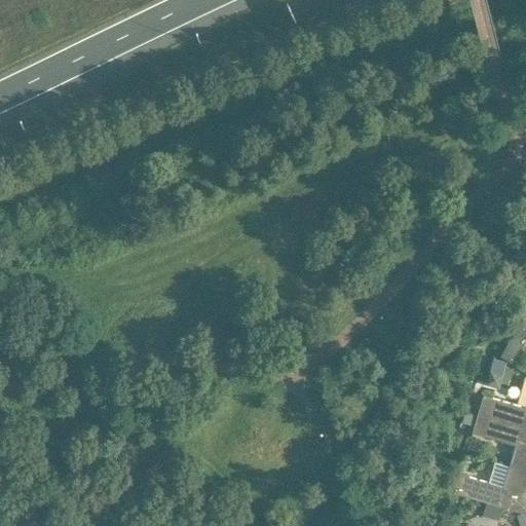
[(510,340),(500,355),(512,362),(525,341),(524,339),(525,336),(525,323),(523,326),(510,340)]
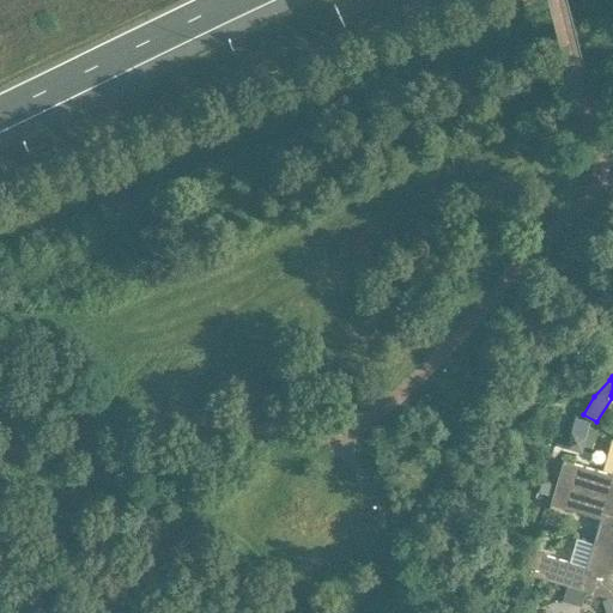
[(587,434),(590,419),(575,416),(571,429),(587,434)]
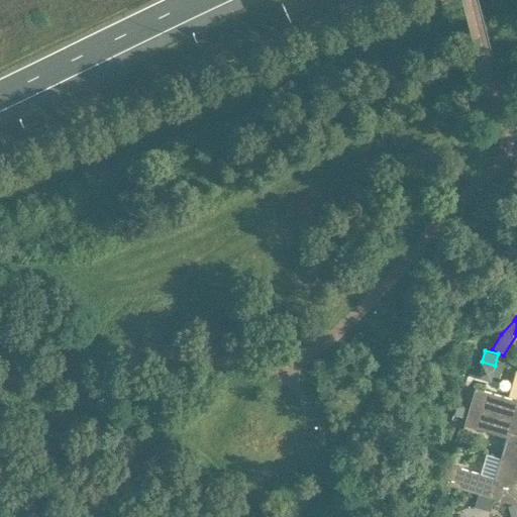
[(491,380),(495,366),(482,362),(477,377),(491,380)]
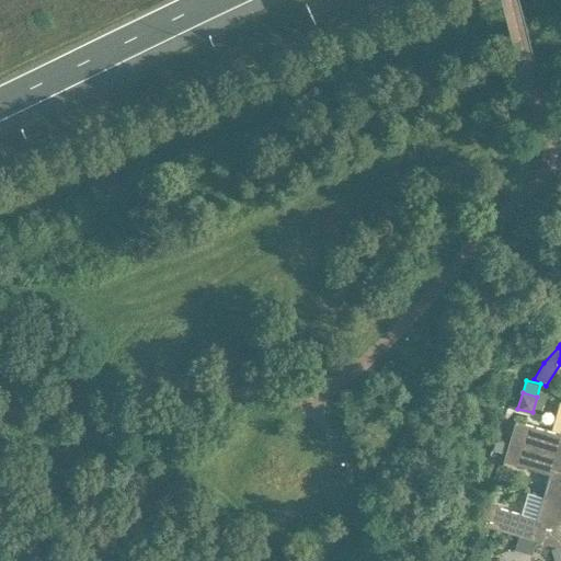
[(560,434),(516,421),(510,441),(560,456),(560,434)]
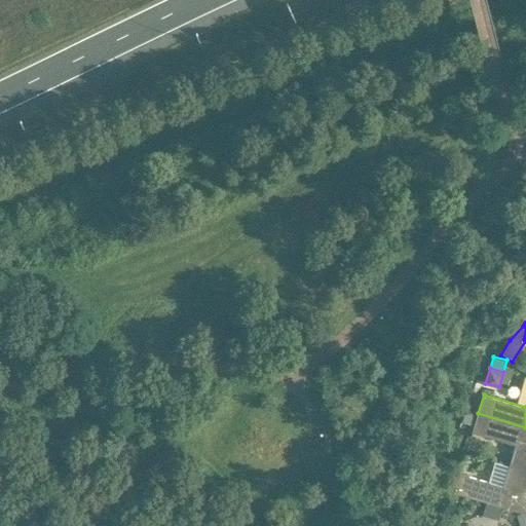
[(516,445),(511,465),(525,470),(525,427),(478,413),(473,433),(516,445)]
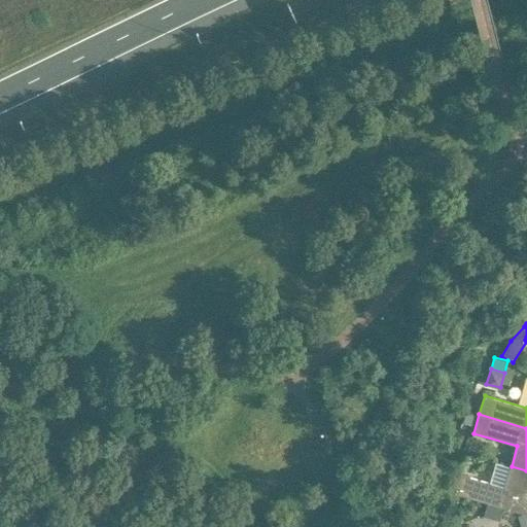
[(461,475),(456,494),(525,514),(526,515),(526,470),(512,466),(496,462),(490,483),(461,475)]
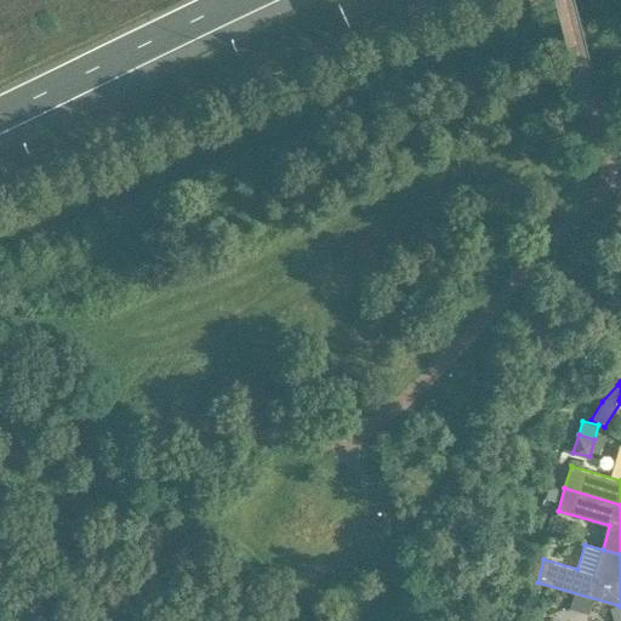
[(620,620),(620,607),(619,605),(610,609),(614,620),(620,620)]
